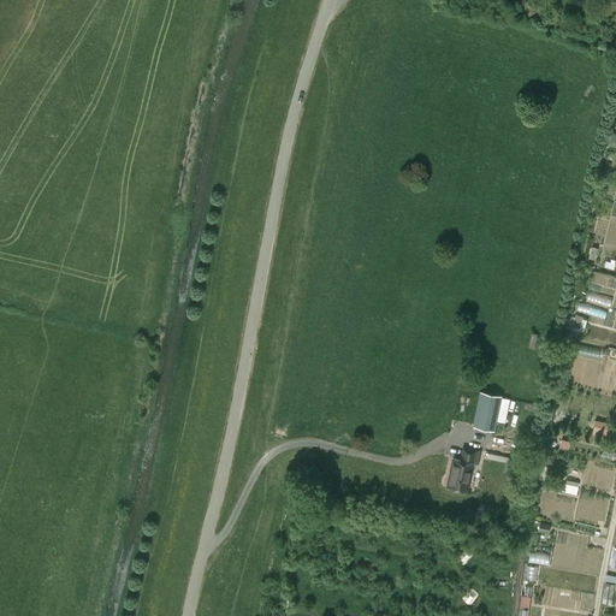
[(588,291),(586,300),(610,306),(612,297),(588,291)]
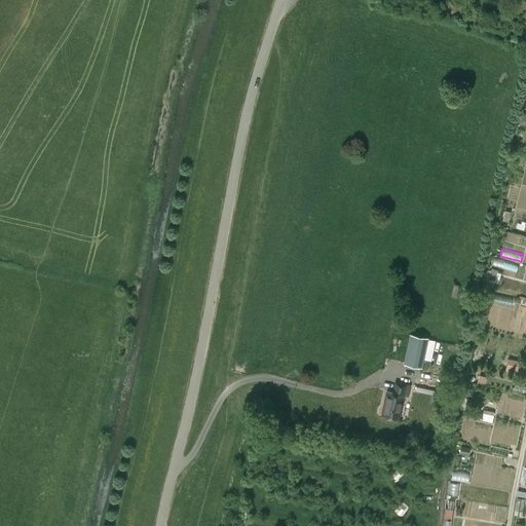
[(517,271),(519,263),(494,257),(492,266),(517,271)]
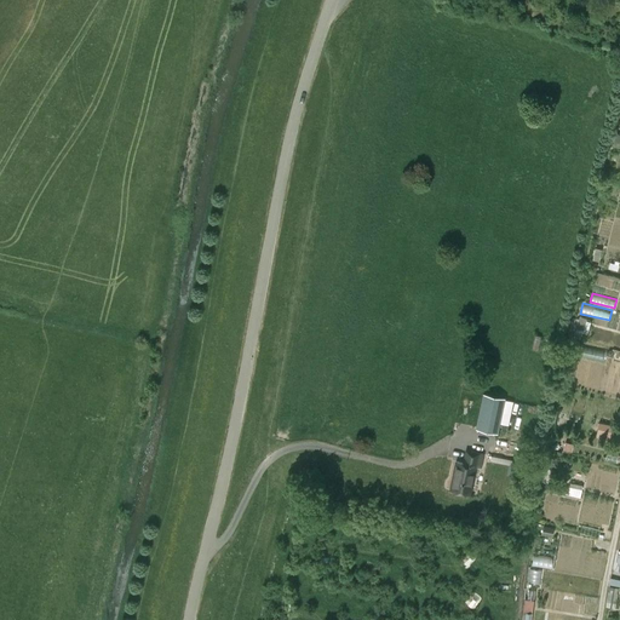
[(581,336),(583,331),(589,332),(591,319),(578,316),(575,336),(581,336)]
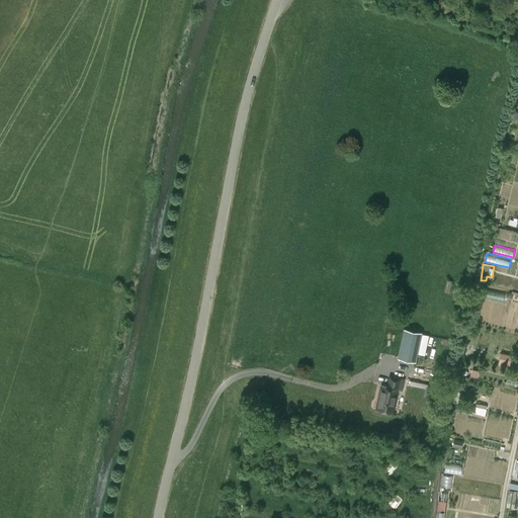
[(486,289),(485,299),(505,300),(506,291),(486,289)]
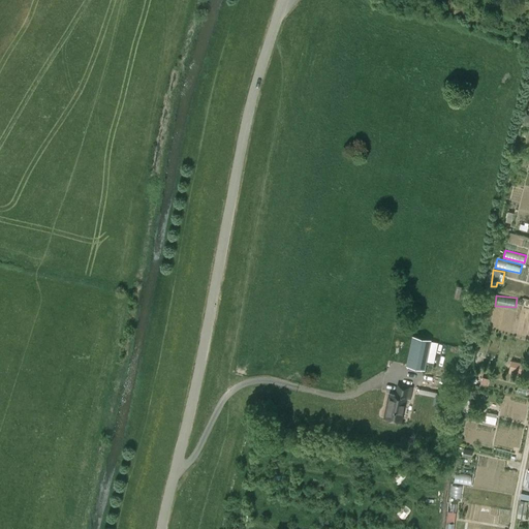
[(412,337),(406,365),(425,369),(431,341),(412,337)]
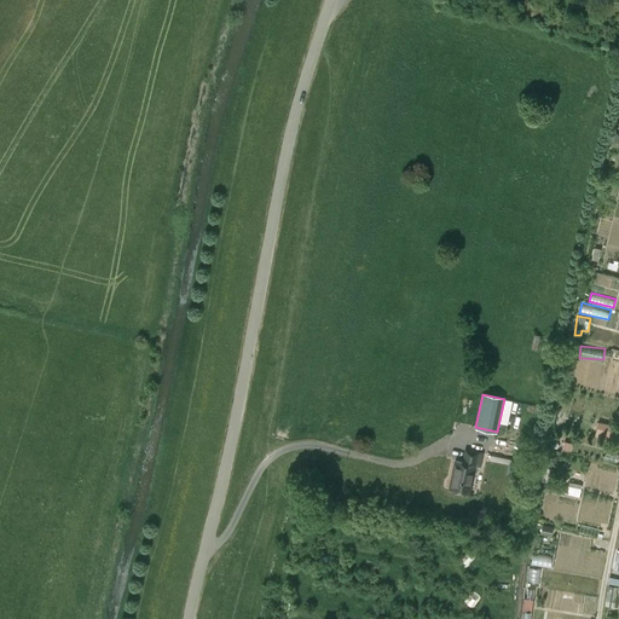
[(597,422),(597,437),(612,437),(611,422),(597,422)]
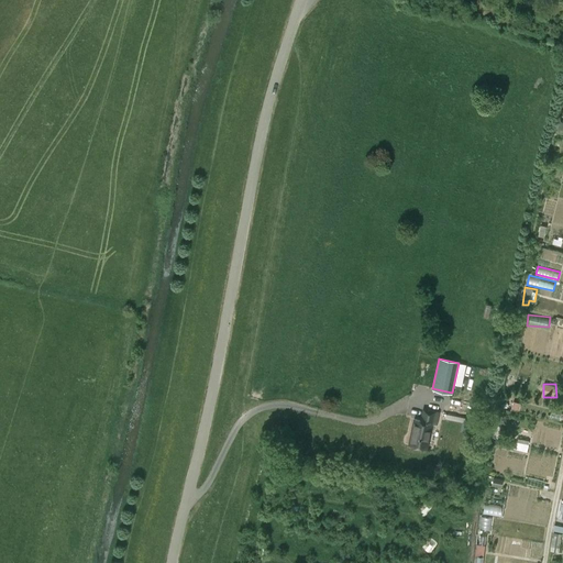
[(515,399),(511,408),(519,410),(522,403),(515,399)]
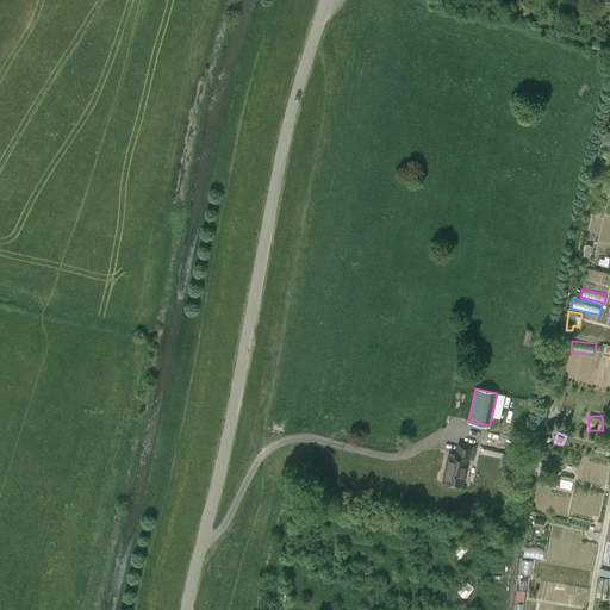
[(449,454),(443,481),(462,485),(468,458),(473,459),(474,448),(472,447),(459,443),(456,455),(449,454)]
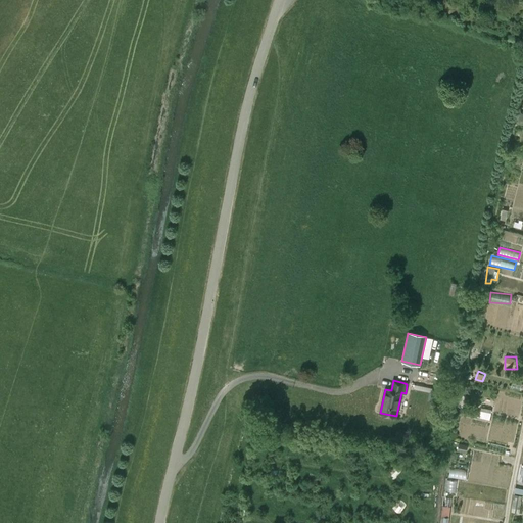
[(481,407),(480,417),(490,418),(492,409),(481,407)]
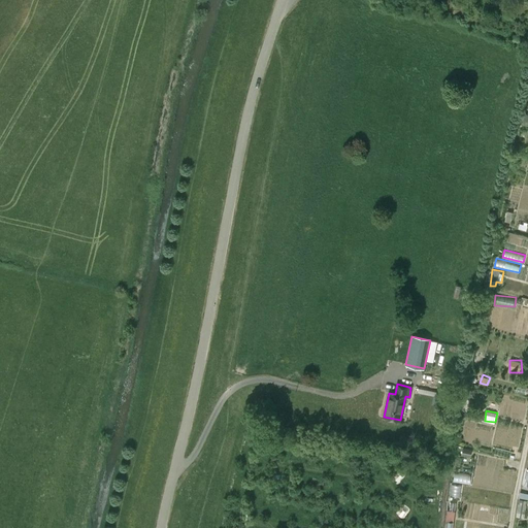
[(469,456),(457,455),(456,465),(469,466),(469,456)]
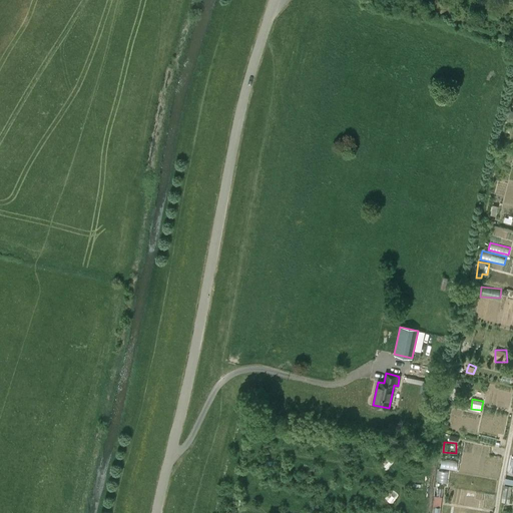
[(441,467),(457,470),(458,461),(442,459),(441,467)]
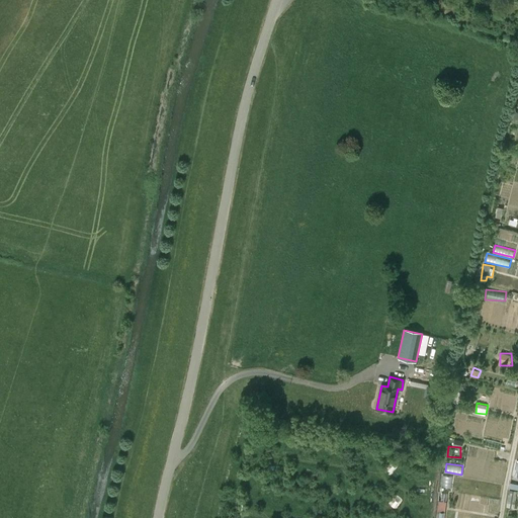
[(509,490),(507,506),(515,507),(517,491),(509,490)]
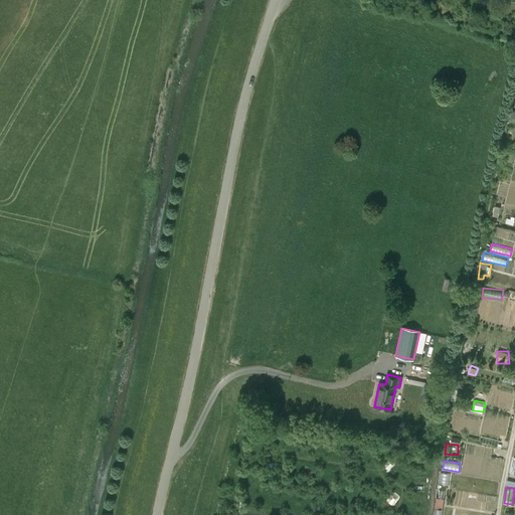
[(435,498),(433,514),(441,514),(444,498),(435,498)]
